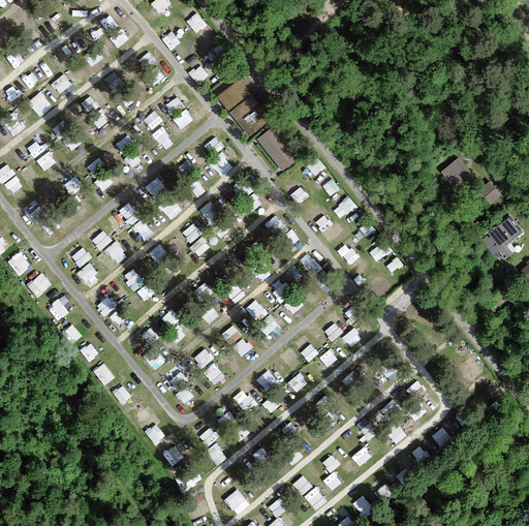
[(0,0),(0,6),(1,9),(13,2),(11,0),(0,0)]
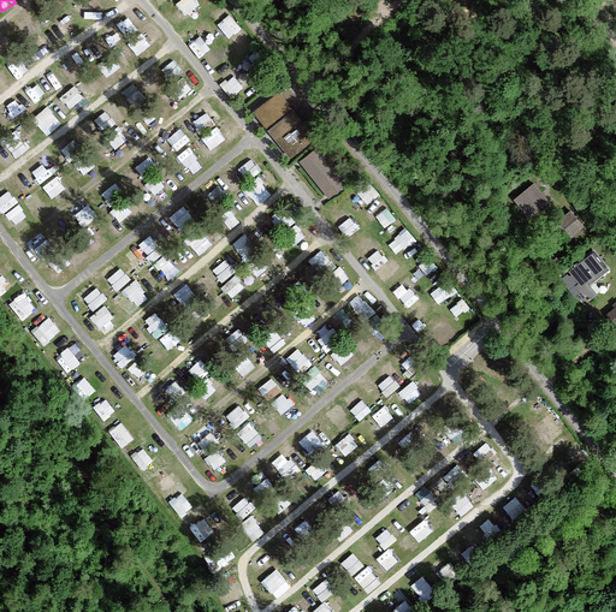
[(86,0),(84,0),(77,7),(84,16),(93,9),(86,0)]
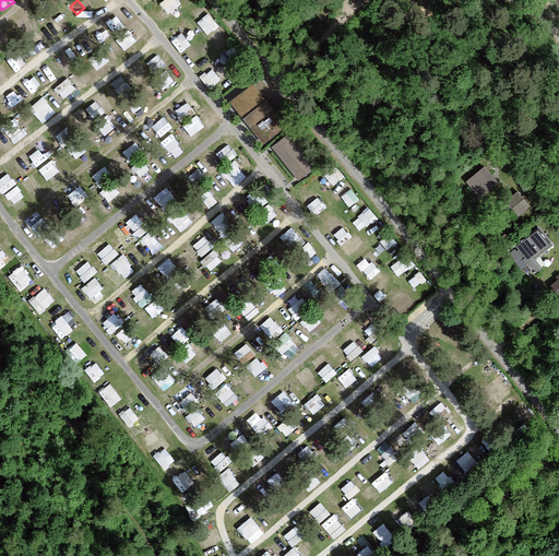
[(142,0),(150,10),(162,0),(142,0)]
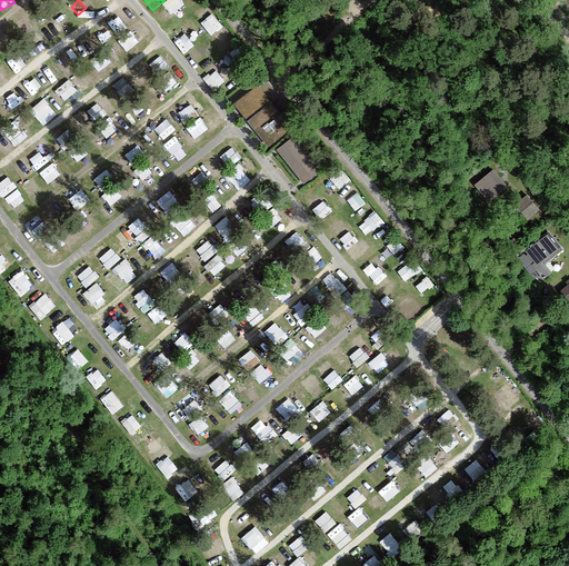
[(206,3),(193,15),(202,25),(215,13),(206,3)]
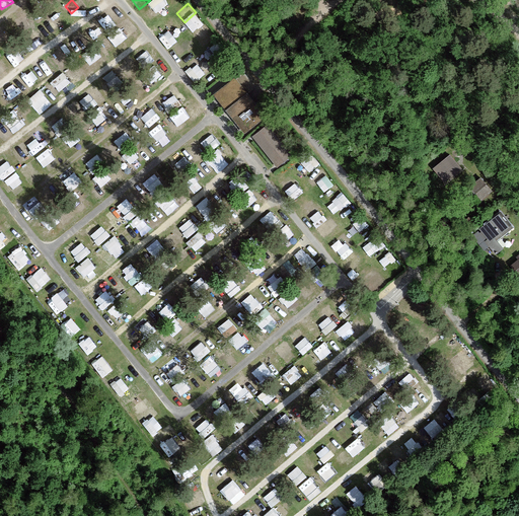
[(25,29),(34,22),(26,12),(17,20),(25,29)]
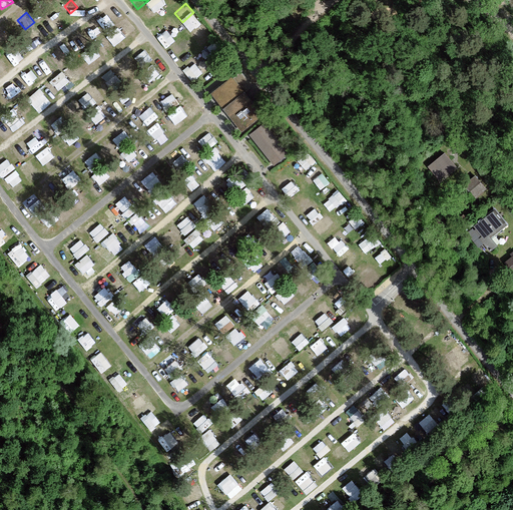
[(54,19),(42,24),(46,36),(58,32),(54,19)]
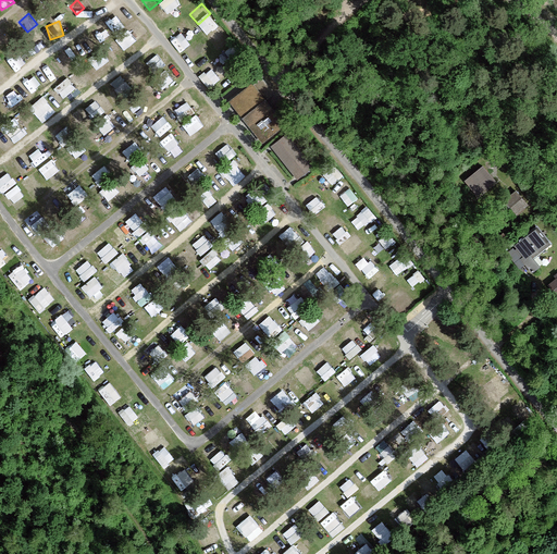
[(205,34),(219,49),(229,40),(214,25),(205,34)]
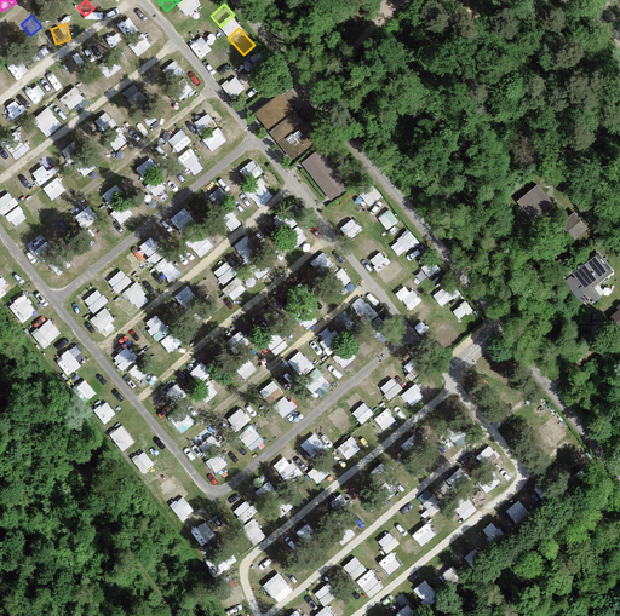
[(101,40),(90,46),(96,58),(108,51),(101,40)]
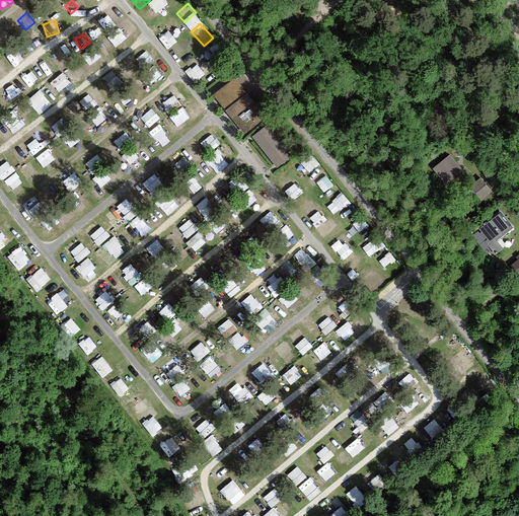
[(172,44),(181,55),(194,46),(184,34),(172,44)]
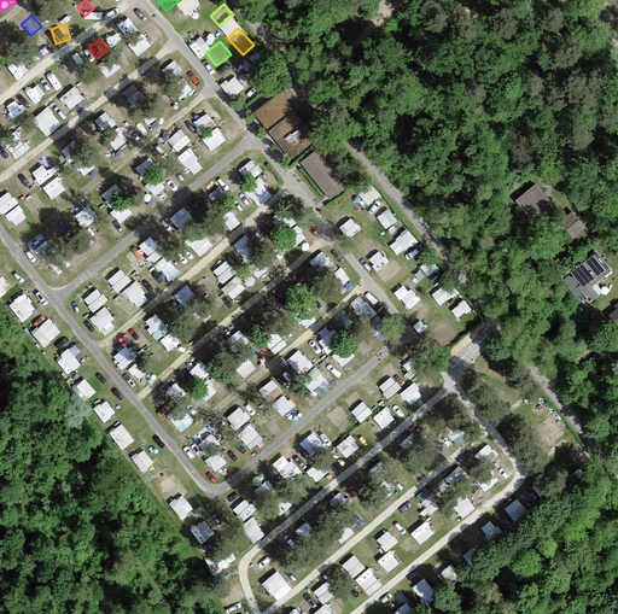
[(10,62),(18,74),(33,63),(24,51),(10,62)]
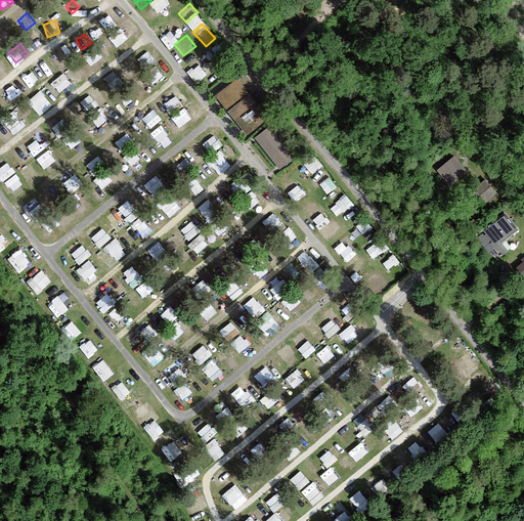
[(221,61),(228,54),(217,43),(210,49),(221,61)]
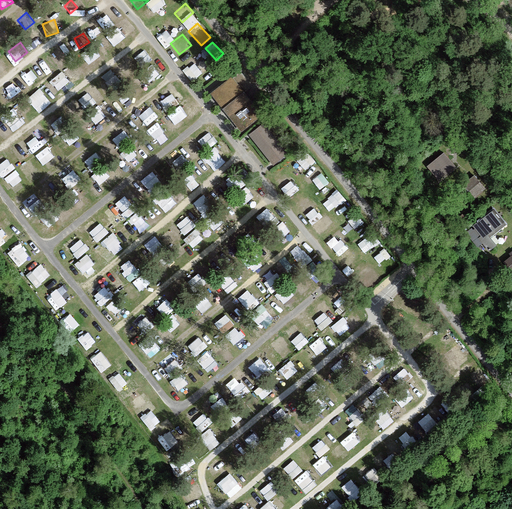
[(58,67),(73,56),(65,44),(49,55),(58,67)]
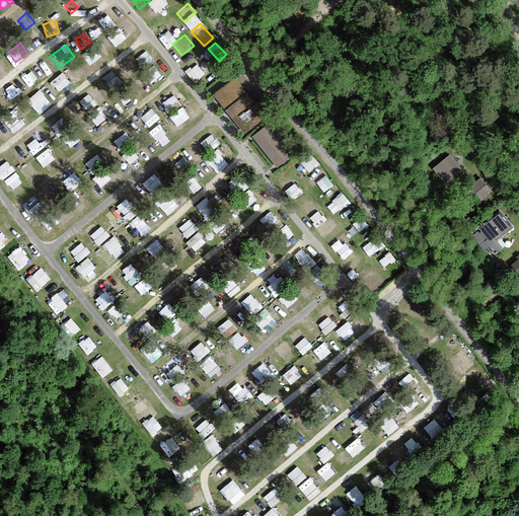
[(121,64),(132,78),(150,65),(138,50),(121,64)]
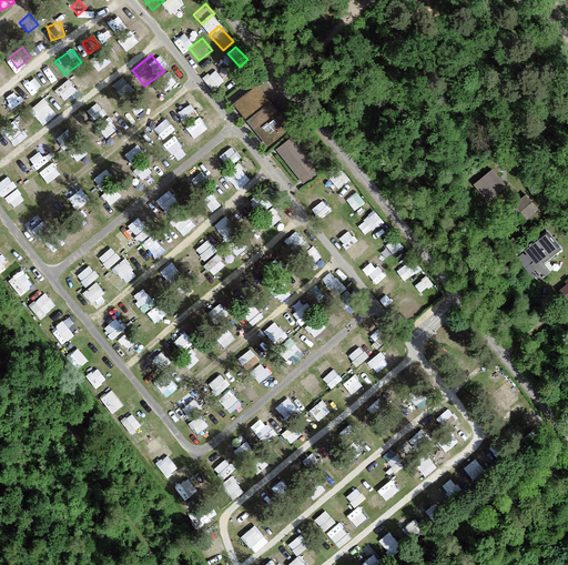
[(103,58),(91,68),(98,76),(110,66),(103,58)]
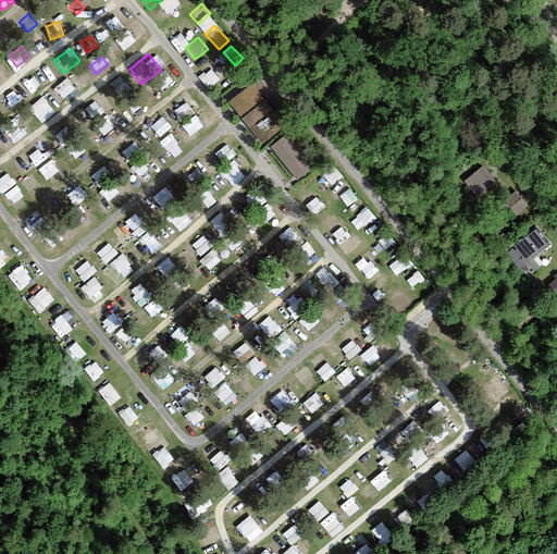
[(0,85),(9,81),(0,63),(0,85)]
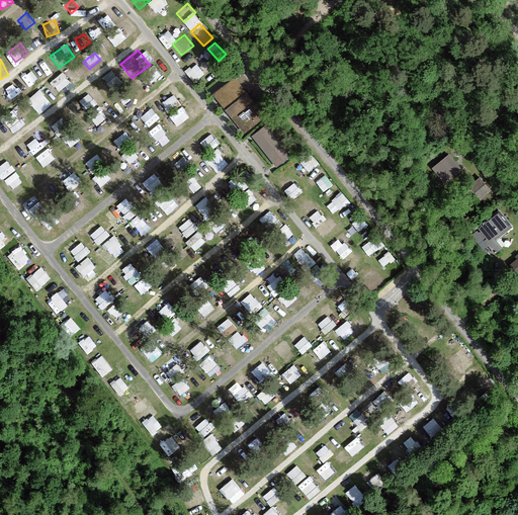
[(204,59),(192,68),(199,78),(211,69),(204,59)]
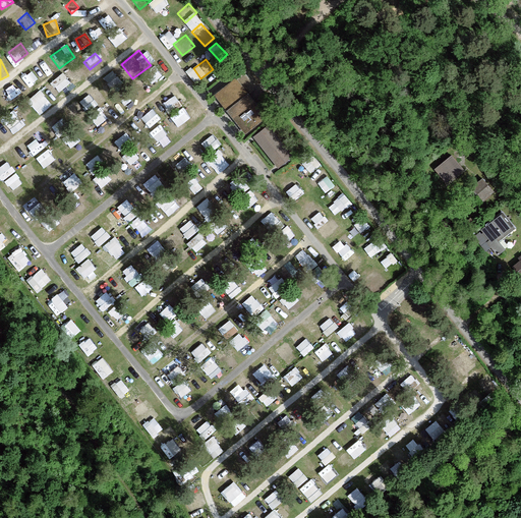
[(43,60),(33,68),(44,84),(55,76),(43,60)]
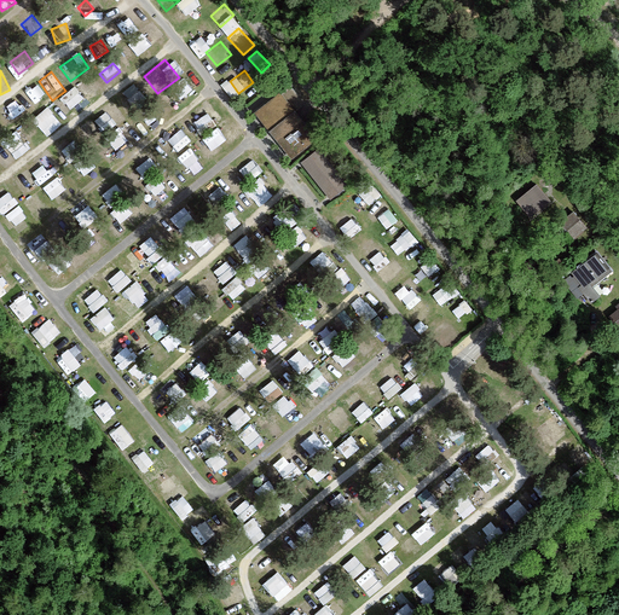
[(86,104),(105,87),(93,73),(74,90),(86,104)]
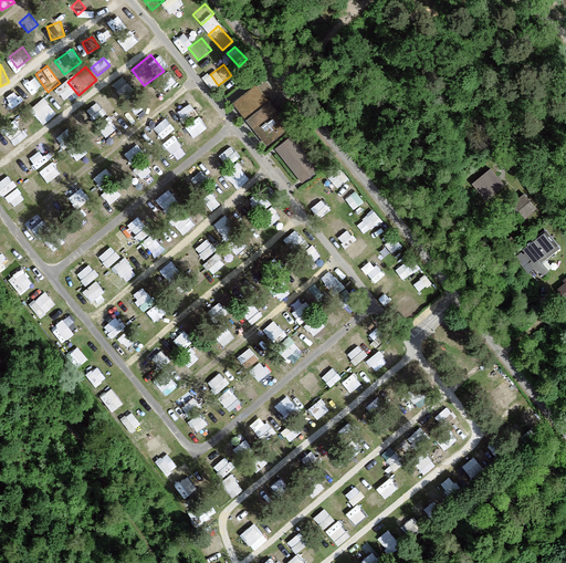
[(59,106),(74,92),(65,82),(49,96),(59,106)]
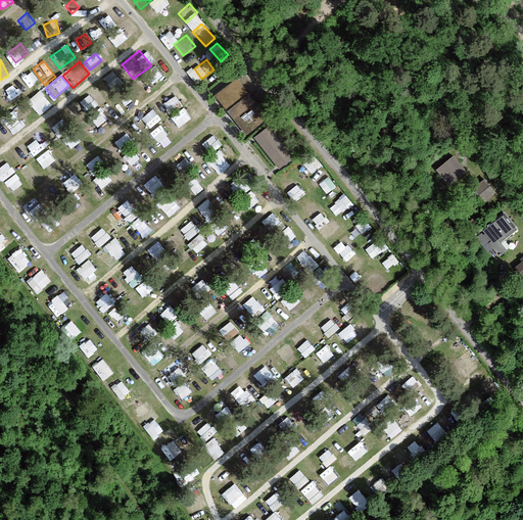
[(252,109),(264,100),(244,76),(212,100),(244,140),(265,125),(252,109)]
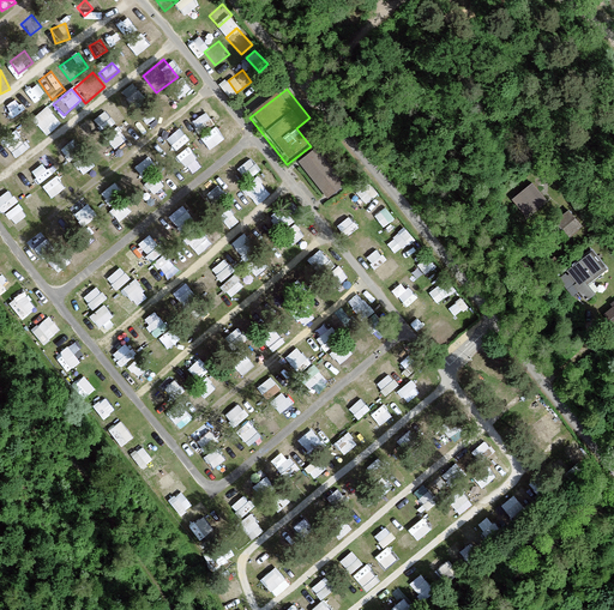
[(167,104),(178,103),(175,91),(164,92),(167,104)]
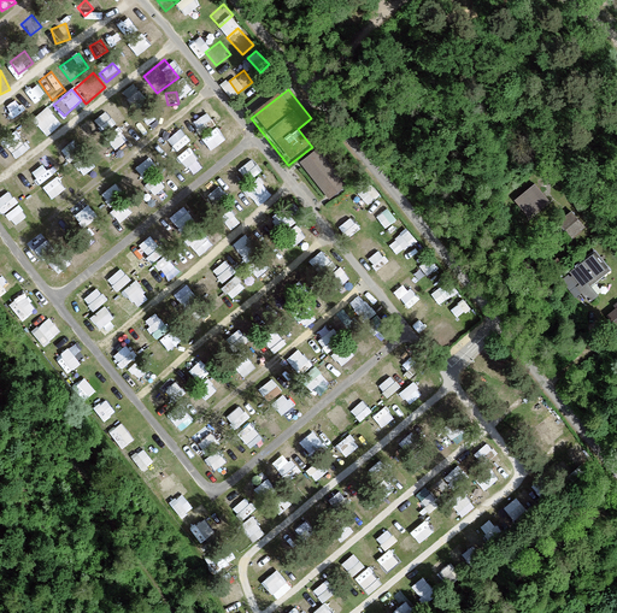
[(128,112),(146,106),(140,93),(123,99),(128,112)]
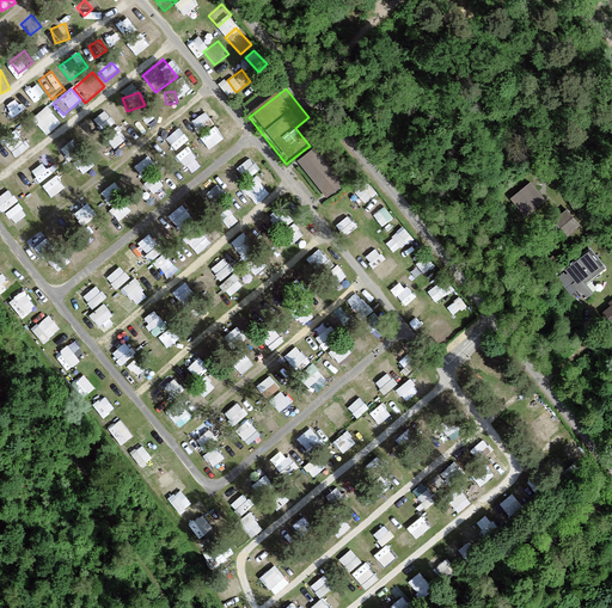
[(208,127),(220,115),(204,97),(193,109),(208,127)]
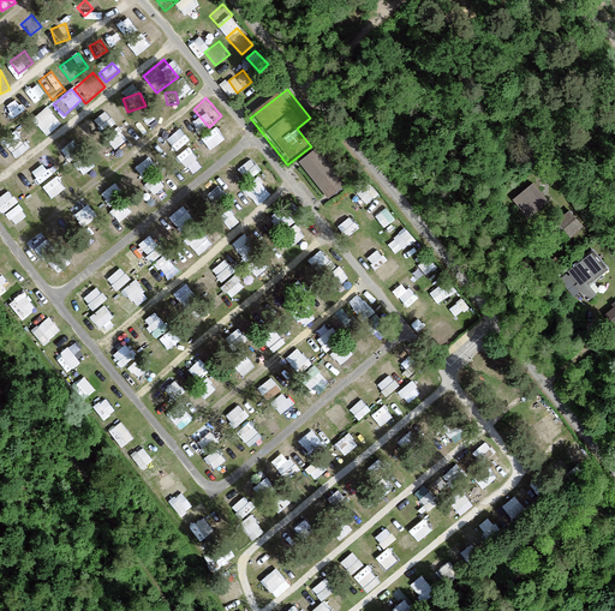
[(109,100),(99,109),(114,127),(126,117),(109,100)]
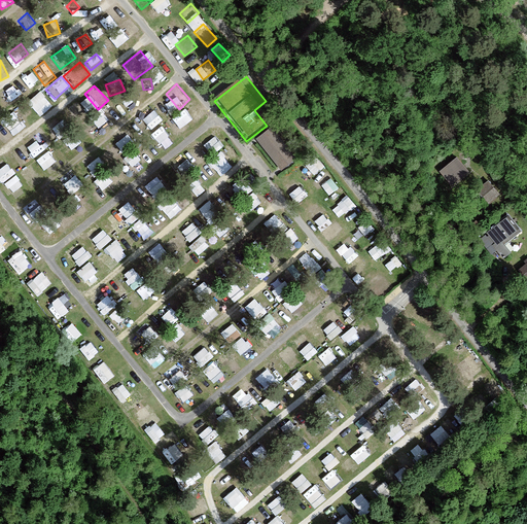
[(9,86),(0,94),(12,108),(22,102),(9,86)]
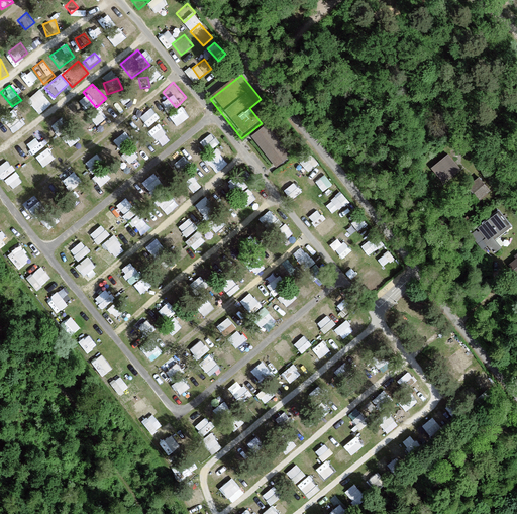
[(42,88),(33,95),(40,103),(49,96),(42,88)]
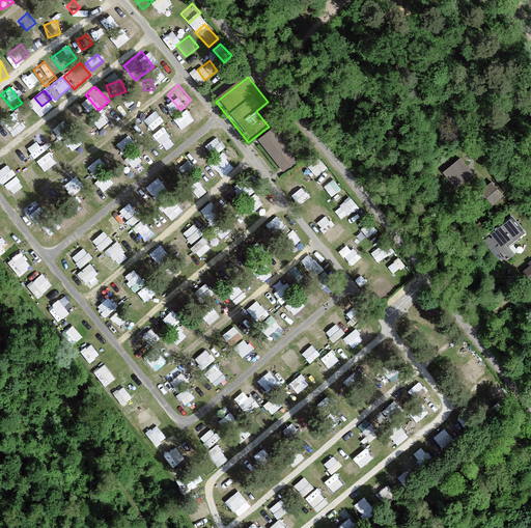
[(77,102),(68,110),(80,121),(89,112),(77,102)]
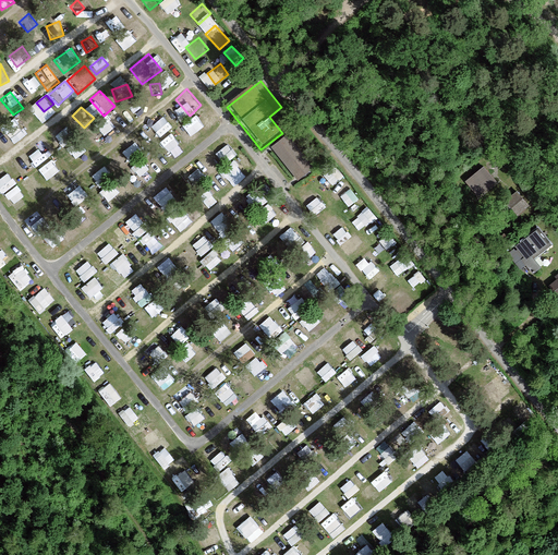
[(119,115),(107,123),(116,135),(128,127),(119,115)]
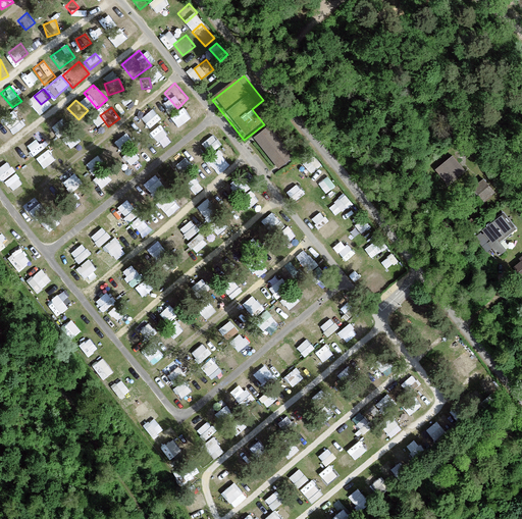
[(145,134),(155,126),(144,110),(134,117),(145,134)]
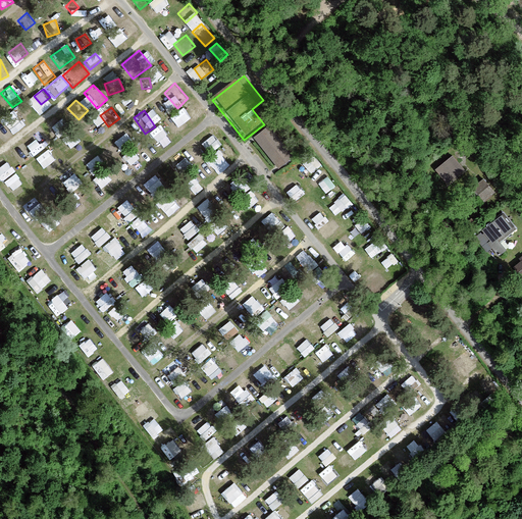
[(179,112),(167,118),(174,135),(188,128),(179,112)]
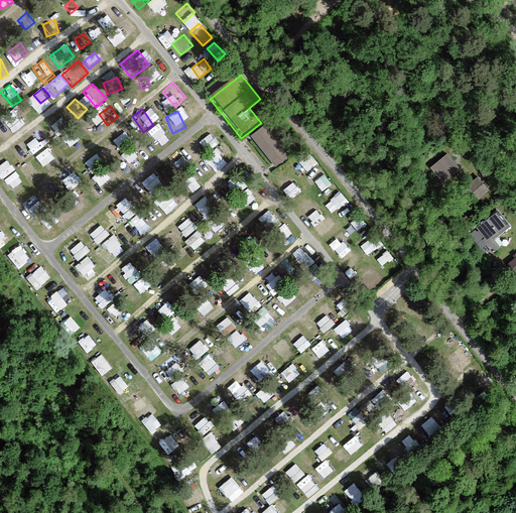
[(52,116),(45,122),(55,136),(63,130),(52,116)]
